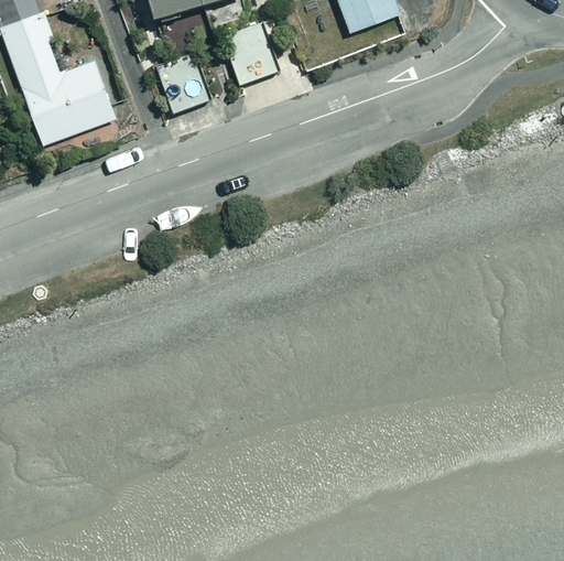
[(0,29),(0,27),(40,11),(34,0),(0,0),(0,34),(1,34),(0,29)]
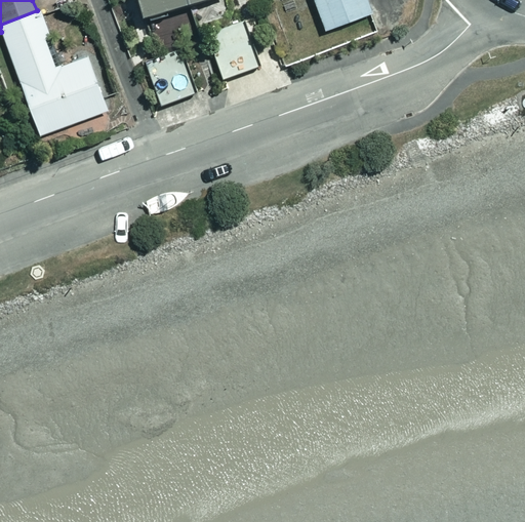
[(178,0),(137,0),(142,11),(178,0)]
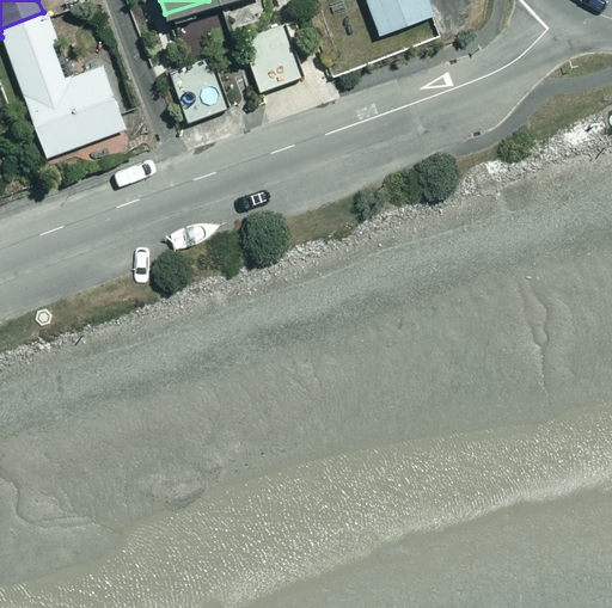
[(433,12),(428,0),(365,0),(378,32),(433,12)]
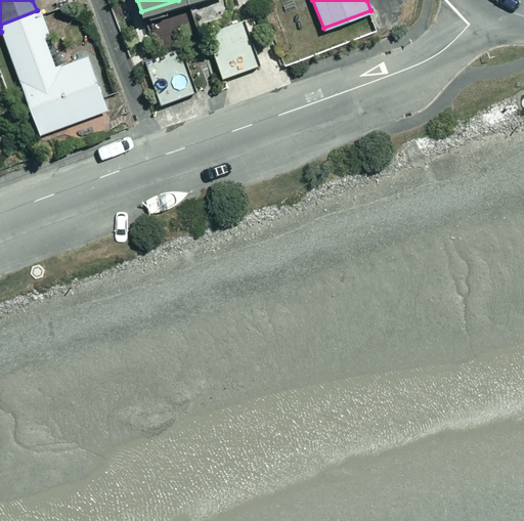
[(0,25),(0,27),(1,32),(39,135),(107,111),(87,56),(60,66),(40,9),(37,10),(0,25)]
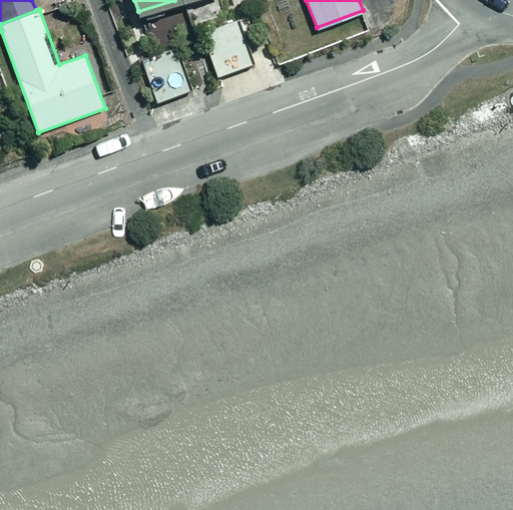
[(254,68),(237,25),(204,37),(221,80),(254,68)]
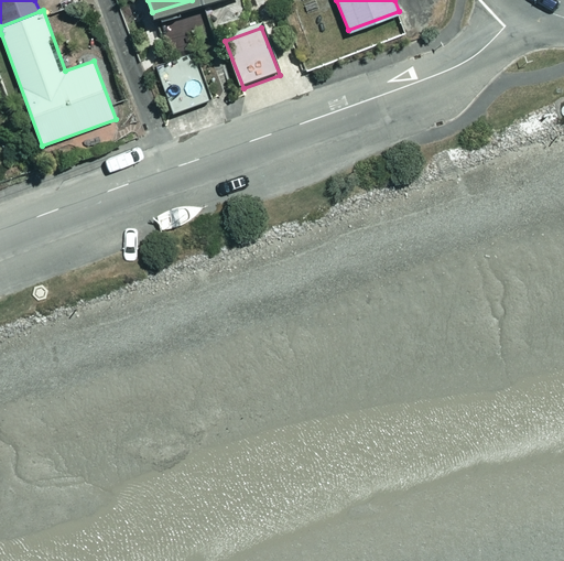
[(210,103),(194,60),(149,77),(165,120),(210,103)]
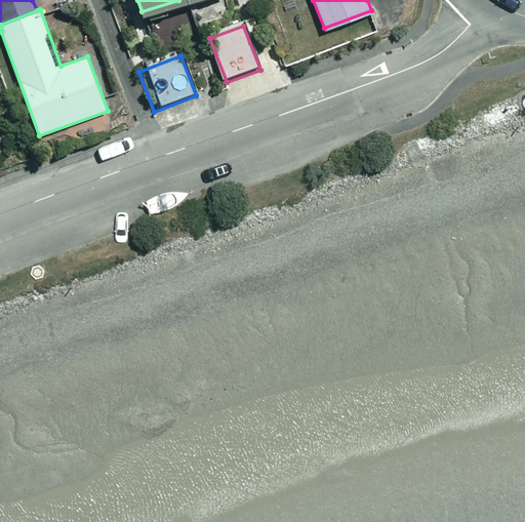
All buildings are outlined.
